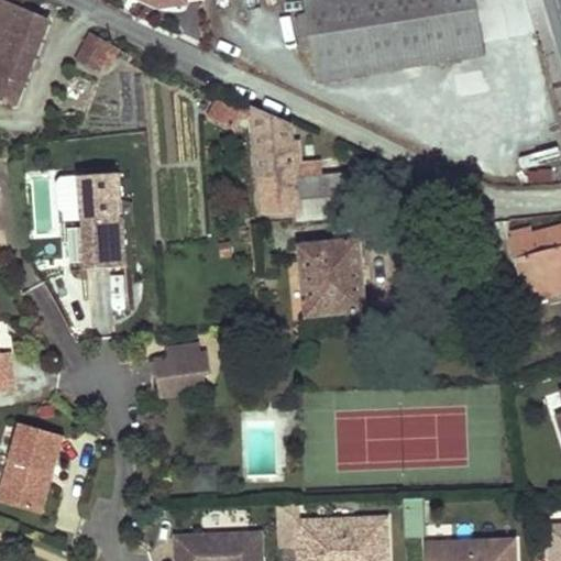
[(0,99),(12,103),(47,17),(6,0),(0,0),(0,99)]
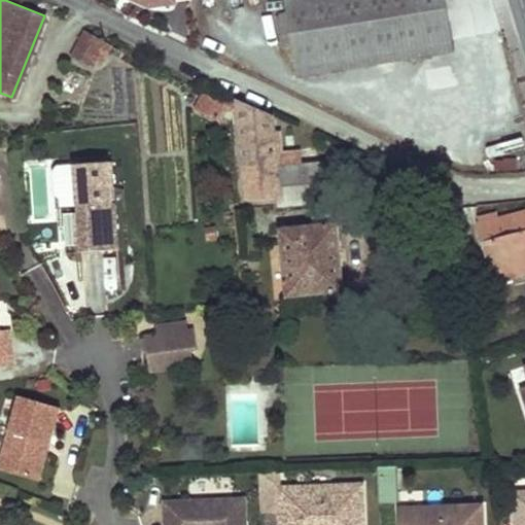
[(290,46),(296,73),(451,47),(441,0),(282,0),(285,12),(275,13),(283,47),(290,46)]
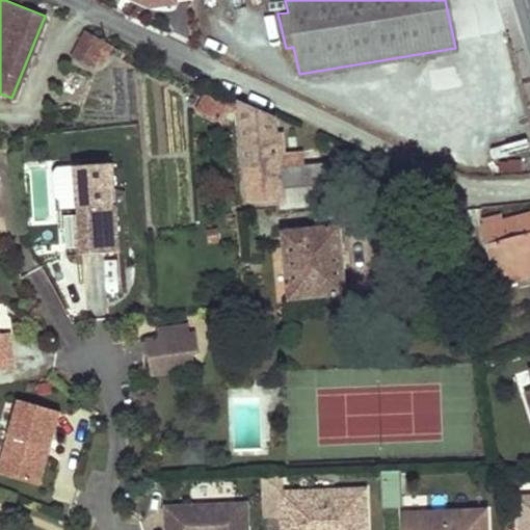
[(85,30),(73,54),(91,63),(102,48),(108,52),(111,45),(85,30)]
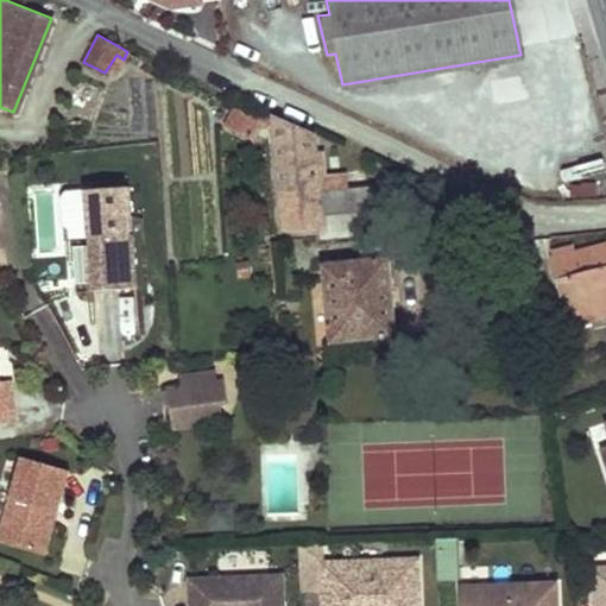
[(242,107),(235,124),(248,132),(258,114),(242,107)]
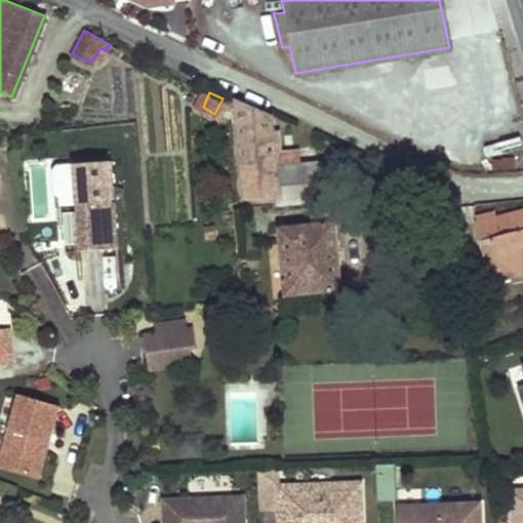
[(278,195),(278,203),(355,197),(351,157),(308,159),(306,141),(282,143),(280,125),(273,125),(273,111),(240,96),(248,198),(278,195)]
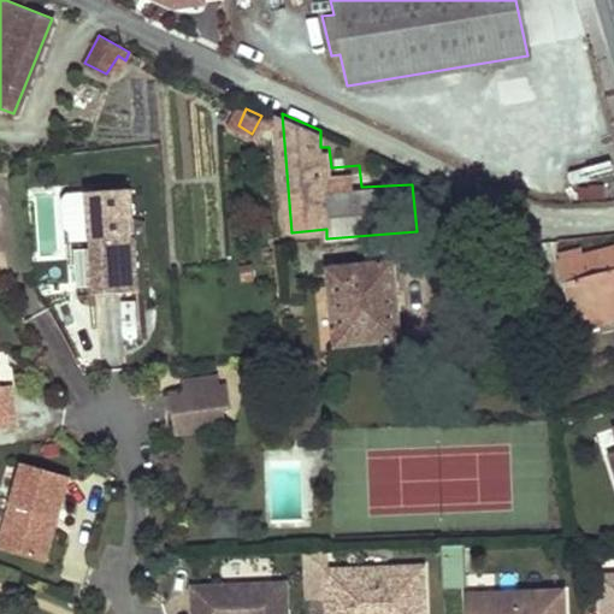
[(83,290),(133,288),(128,179),(55,183),(59,242),(81,241),(83,290)]
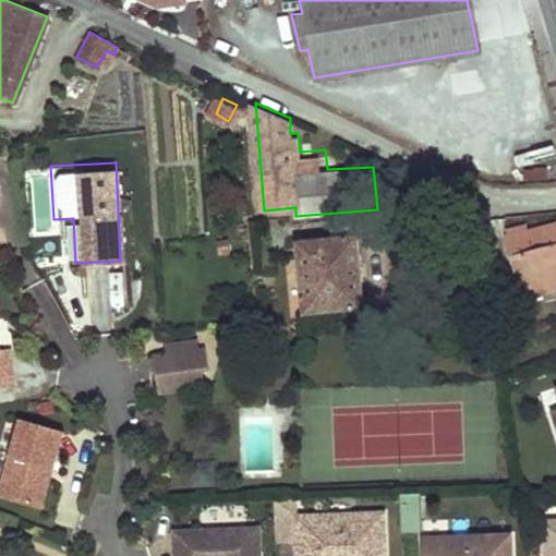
[(555,219),(508,234),(523,298),(555,288),(555,219)]
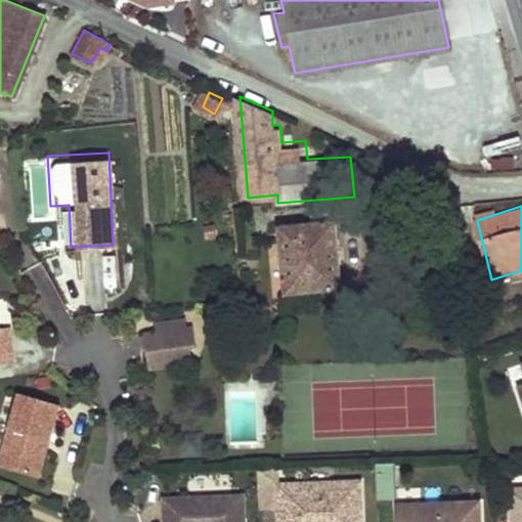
[(271,269),(274,294),(340,287),(336,218),(268,227),(269,252),(264,253),(265,269),(271,269)]
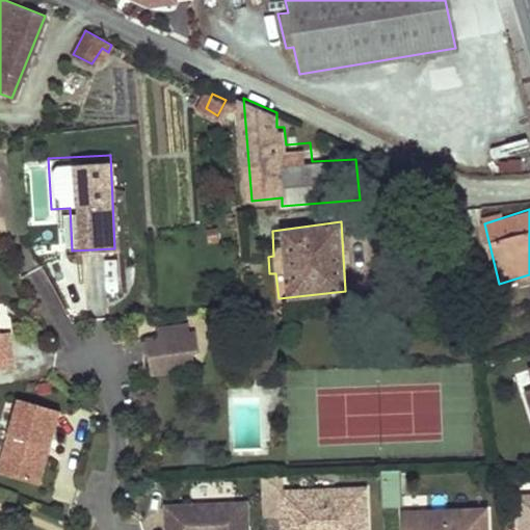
[(193,322),(175,325),(181,369),(199,367),(193,322)]
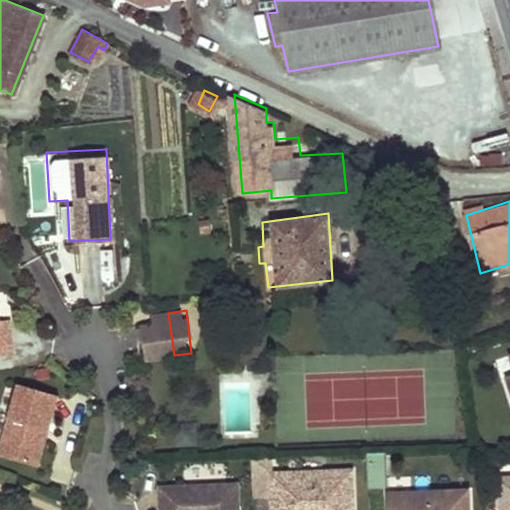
[(151,323),(140,325),(144,359),(174,355),(168,313),(150,315),(151,323)]
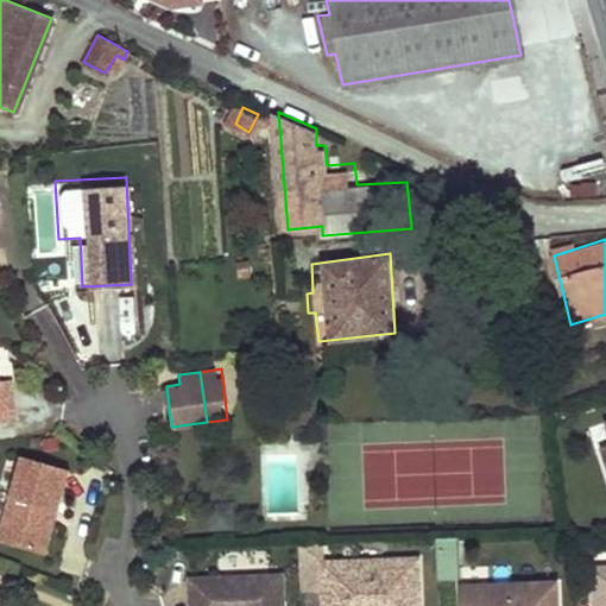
[(0,421),(14,420),(10,379),(0,380),(0,421)]
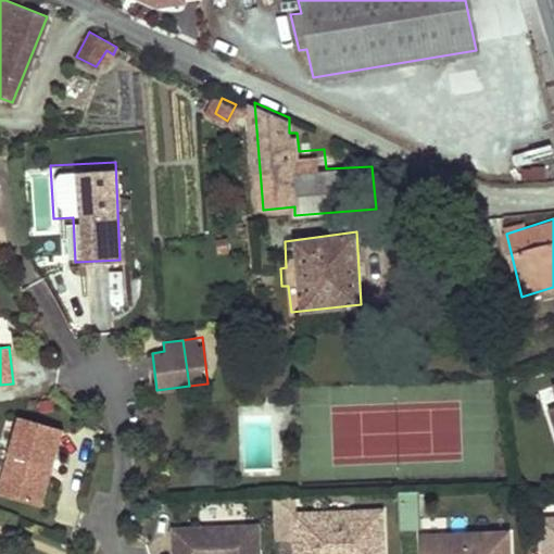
[(51,467),(62,429),(17,416),(8,453),(0,478),(0,494),(40,506),(49,475),(43,474),(47,465),(51,467)]
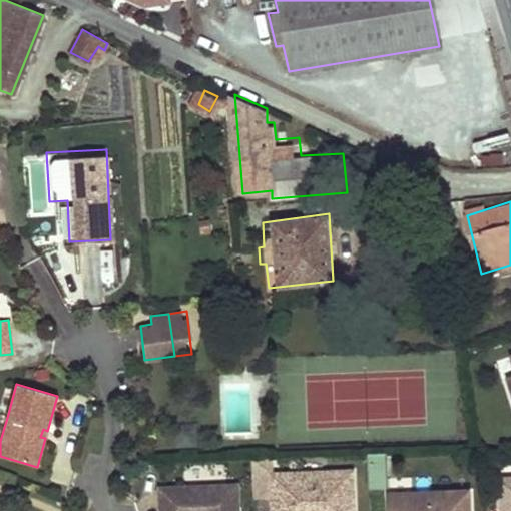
[(367,454),(368,489),(388,488),(387,454),(367,454)]
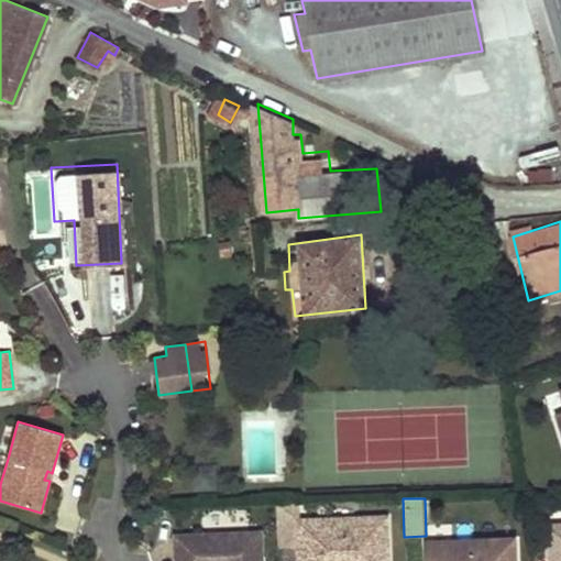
[(296,519),(295,503),(275,504),(278,546),(297,545),(296,531),(296,519)]
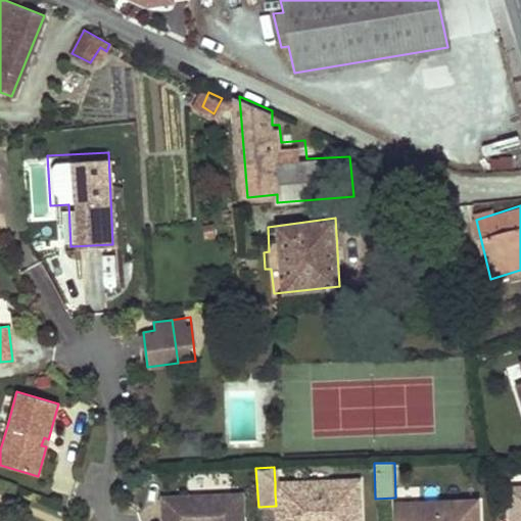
[(360,520),(359,479),(286,481),(275,493),(276,506),(287,517),(291,513),(299,520),(360,520)]
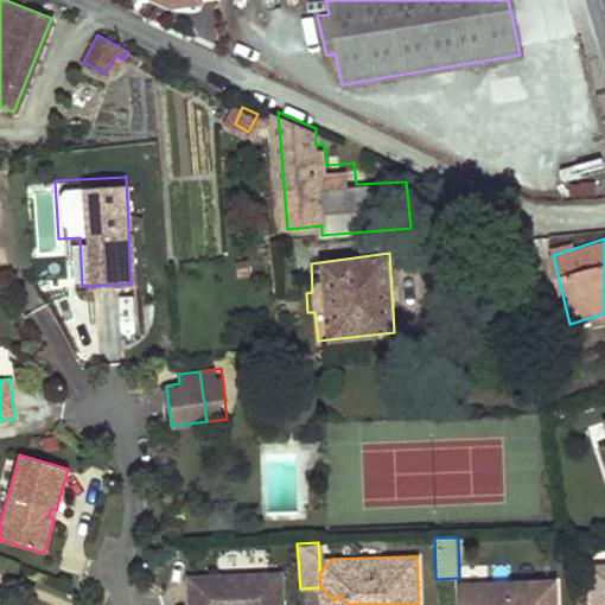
[(319,560),(319,573),(332,559),(319,560)]
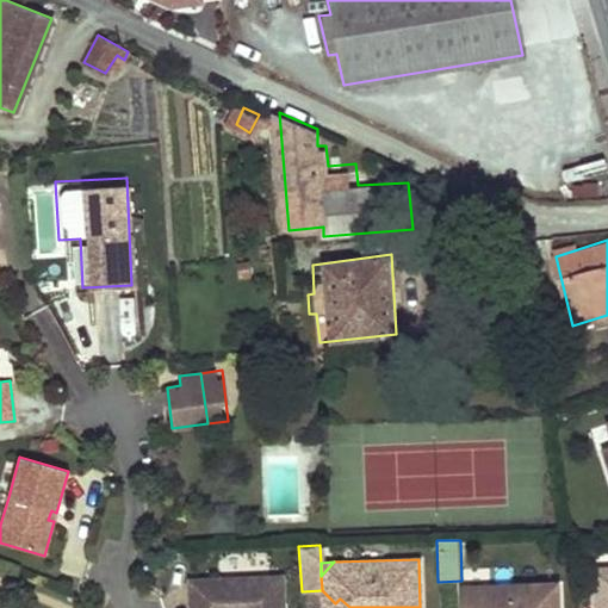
[(607,607),(607,569),(595,570),(596,607),(607,607)]
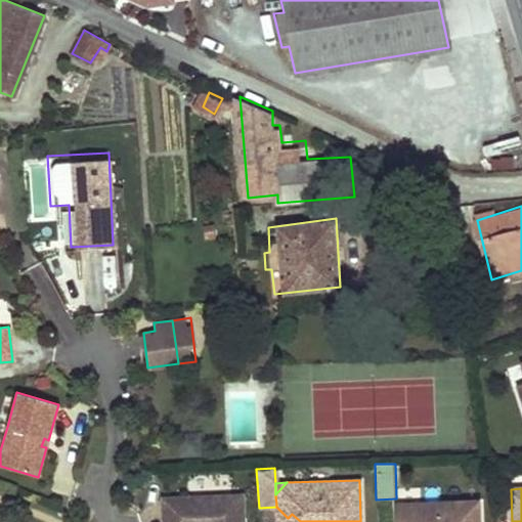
[(243,521),(242,494),(163,497),(163,521),(243,521)]
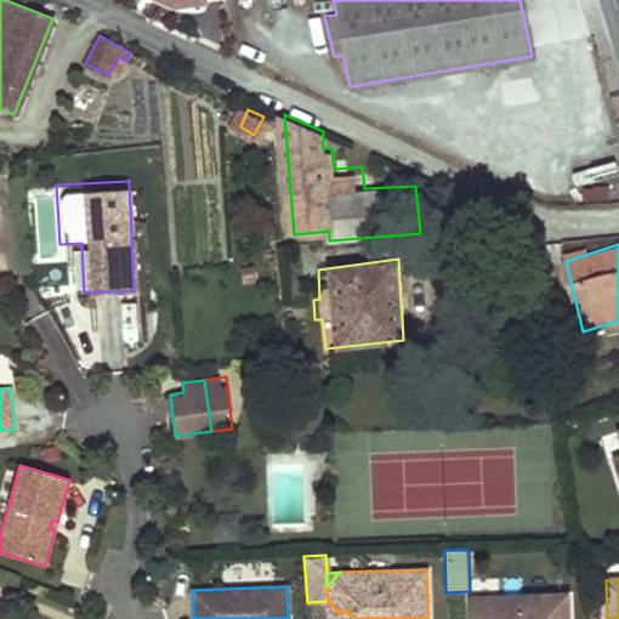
[(567,618),(567,595),(469,598),(470,618),(567,618)]
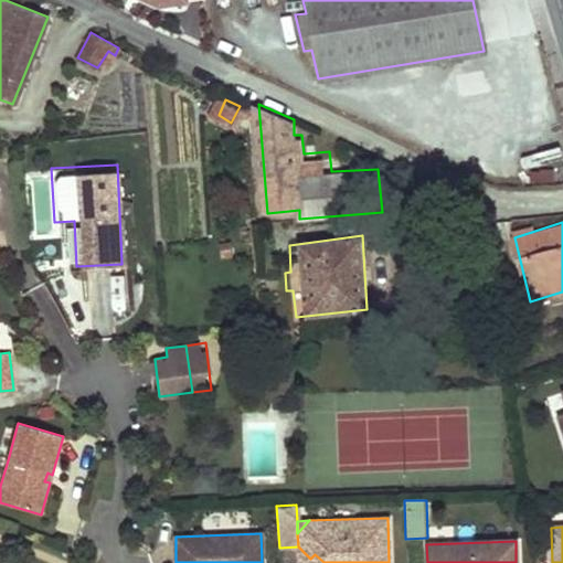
[(310,559),(298,546),(298,562),(324,562),(315,554),(310,559)]
